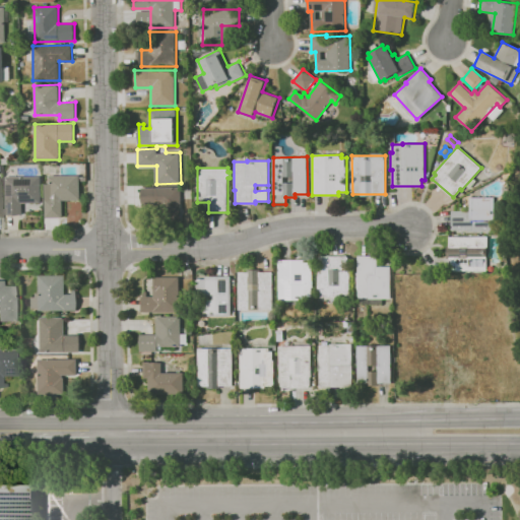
[(5,176),(41,176),(41,203),(22,203),(22,210),(26,210),(26,215),(5,215),(5,176)]
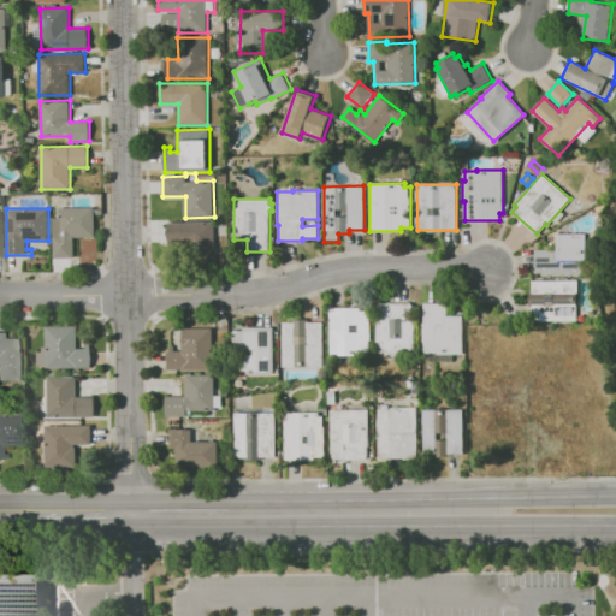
[(59,208),(94,208),(94,237),(73,237),(73,258),(53,258),(53,218),(59,218),(59,208)]
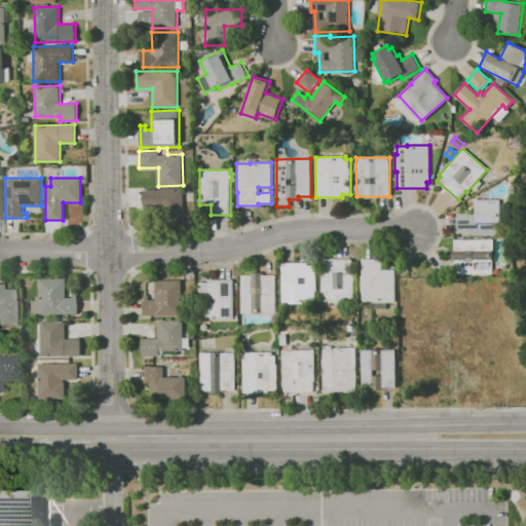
[(144,190),(183,189),(183,209),(144,210),(144,190)]
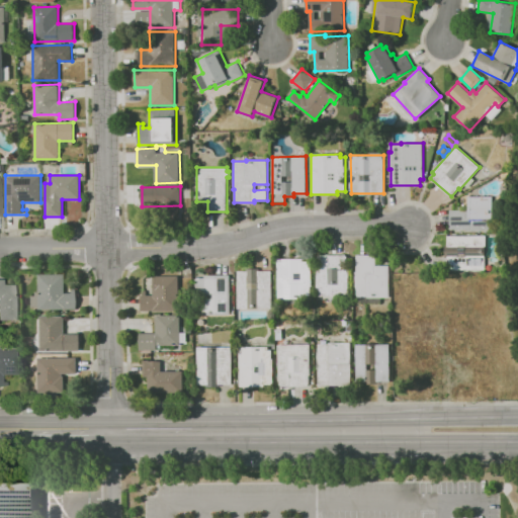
[(450,229),(450,209),(468,210),(468,196),(494,196),(493,230),(450,229)]
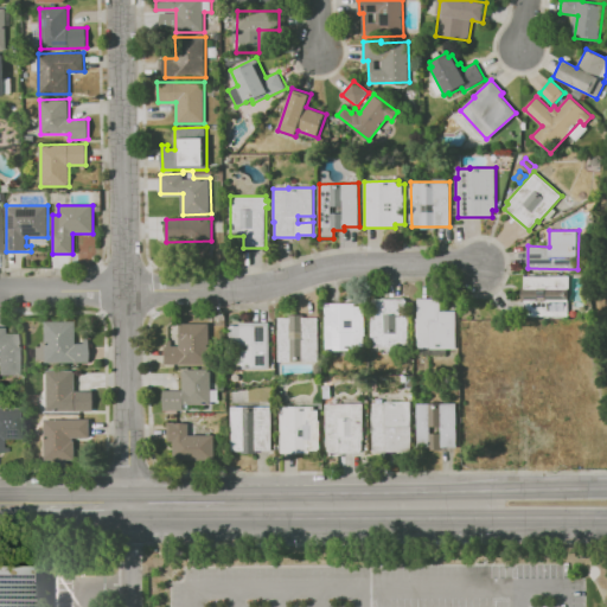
[(524,317),(524,300),(529,300),(529,294),(537,294),(537,288),(524,288),(524,276),(569,276),(569,288),(545,288),(545,294),(568,294),(568,317),(524,317)]
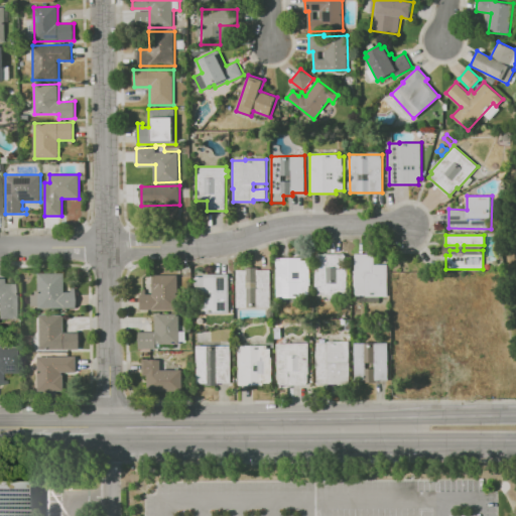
[(315,254),(347,253),(347,292),(315,292),(315,254)]
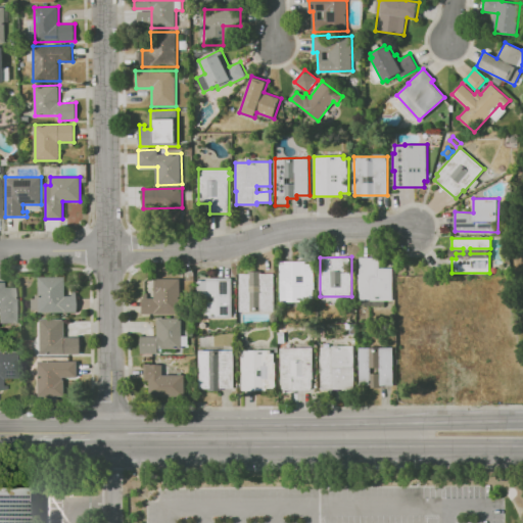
[(360,257),(379,257),(379,268),(392,268),(392,300),(372,300),(372,299),(360,299),(360,257)]
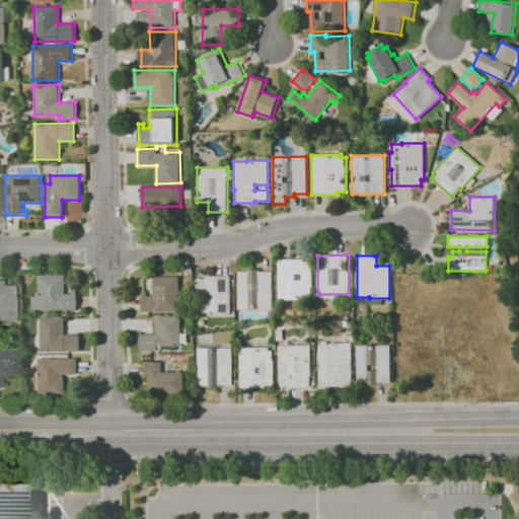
[(278,260),(303,260),(303,262),(311,262),(312,299),(278,299),(278,260)]
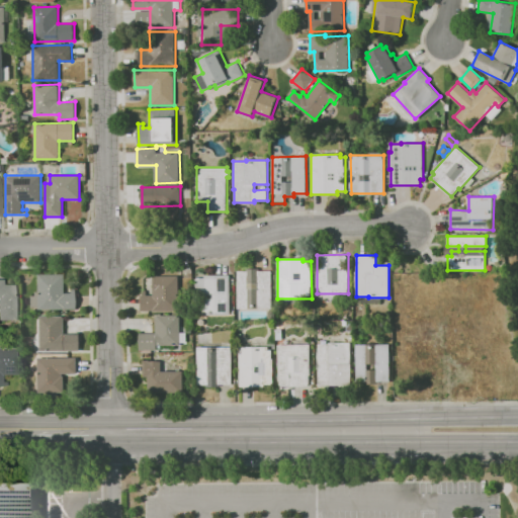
[(271,270),(271,309),(238,309),(238,271),(246,271),(246,268),(259,268),(259,271),(271,270)]
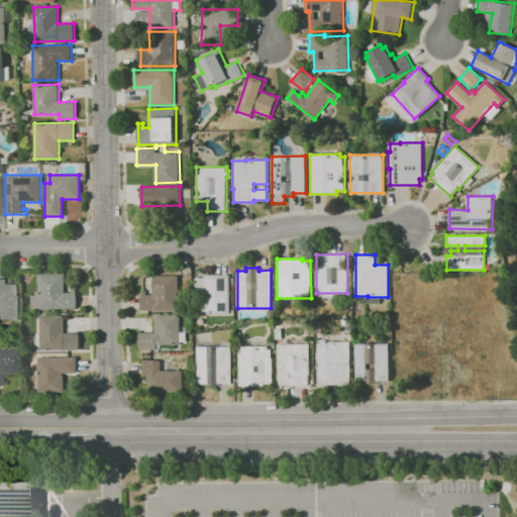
[(32,309),(31,295),(35,295),(35,292),(38,292),(37,275),(65,274),(65,293),(76,293),(77,308),(32,309)]
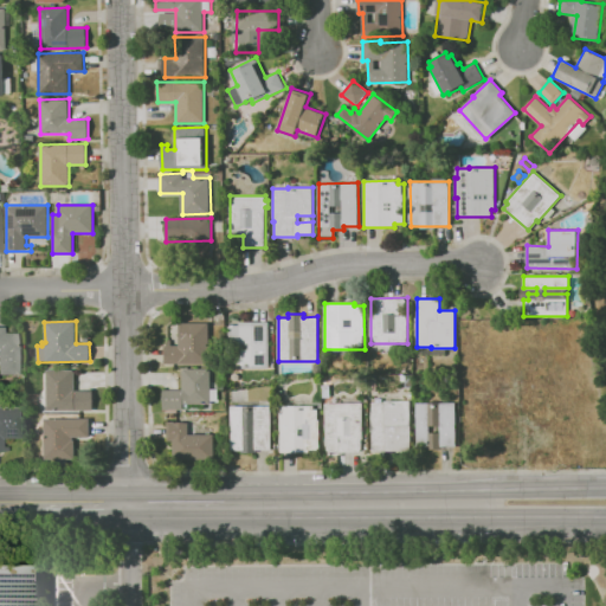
[(229,324),(239,324),(239,322),(268,322),(268,368),(234,368),(234,365),(229,365),(229,324)]
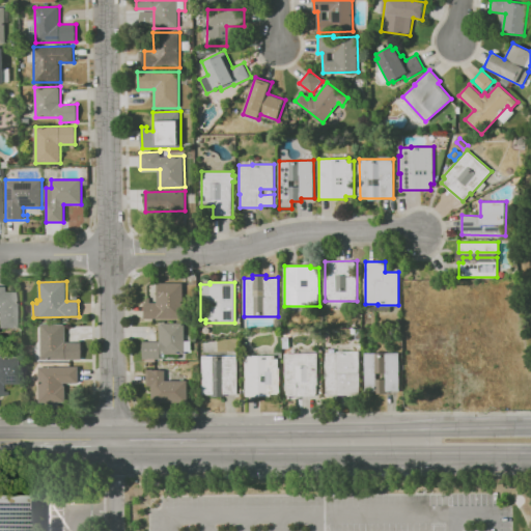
[(157,283),(184,283),(183,318),(143,318),(143,303),(157,303),(157,283)]
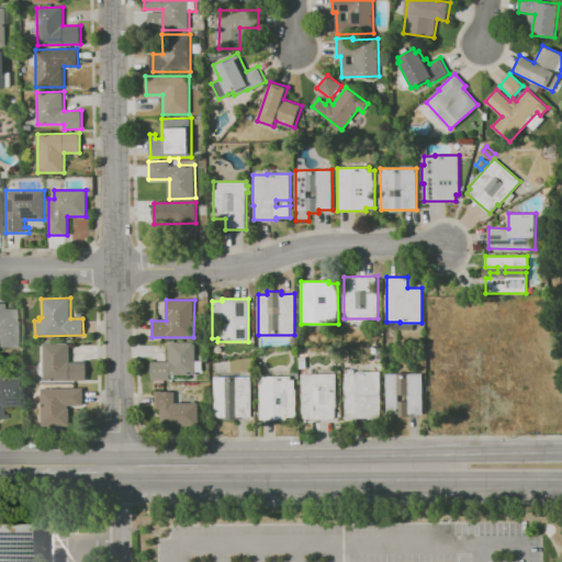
[(21,348),(0,348),(0,303),(2,303),(2,308),(20,308),(21,348)]
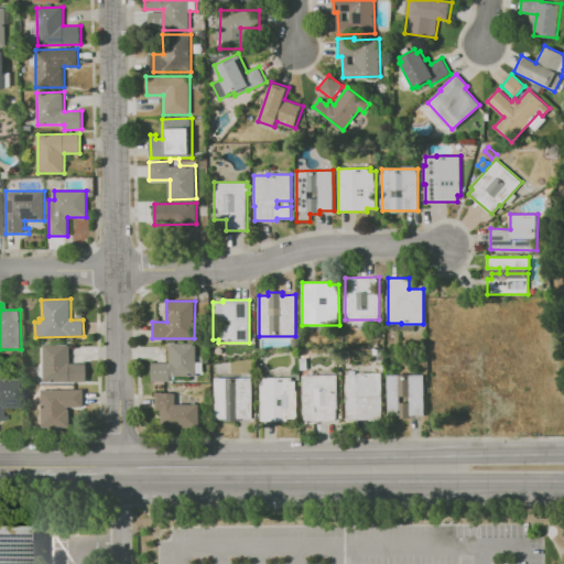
[(196,344),(196,364),(203,364),(203,373),(196,373),(196,377),(170,377),(170,382),(152,382),(152,364),(170,364),(170,344),(196,344)]
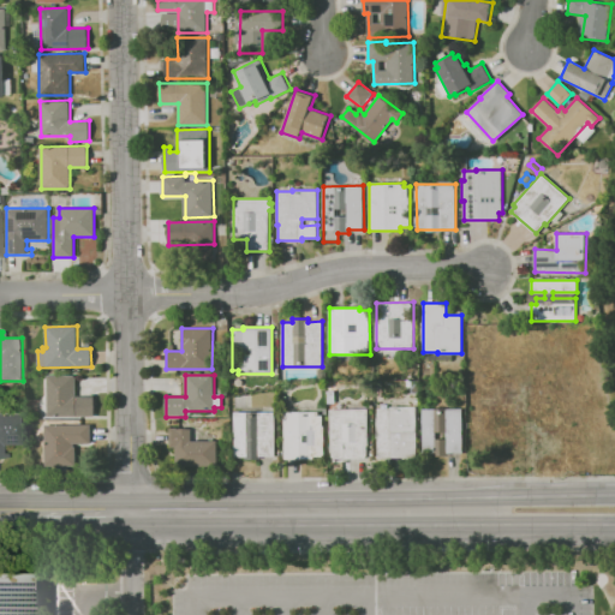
[(51,377),(78,377),(78,378),(79,378),(79,399),(97,399),(97,418),(51,418),(51,377)]
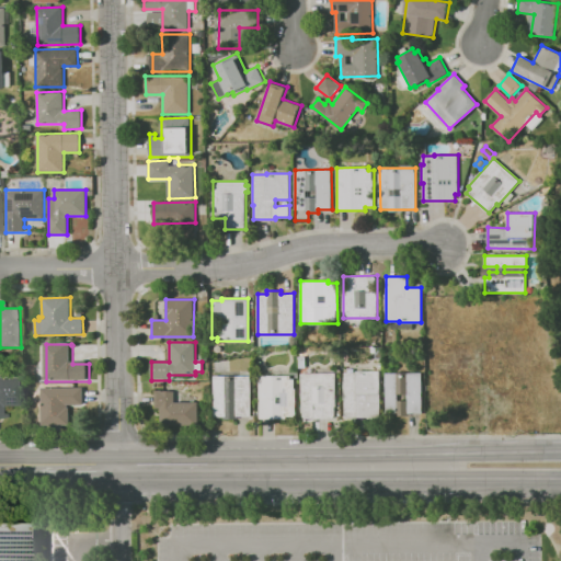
[(436,366),(471,366),(471,368),(500,368),(500,359),(513,359),(513,397),(501,397),(484,382),(473,382),(473,397),(436,397),(436,366)]
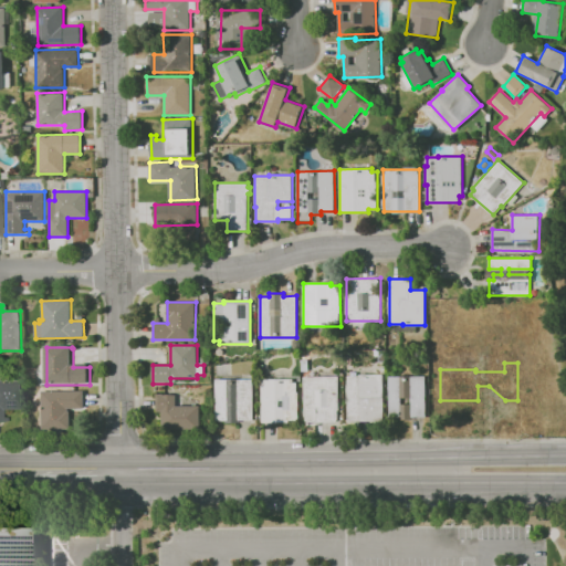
[(348,422),(347,376),(359,376),(359,374),(381,374),(381,377),(384,377),(384,421),(348,422)]
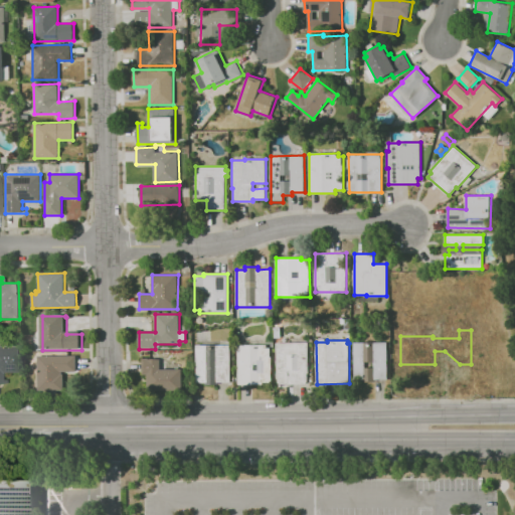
[(277,384),(276,343),(309,342),(309,383),(277,384)]
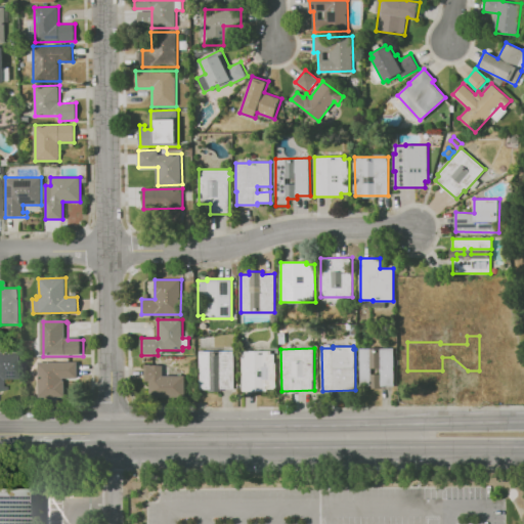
[(360,386),(359,348),(394,348),(394,385),(382,385),(382,388),(368,388),(368,386),(360,386)]
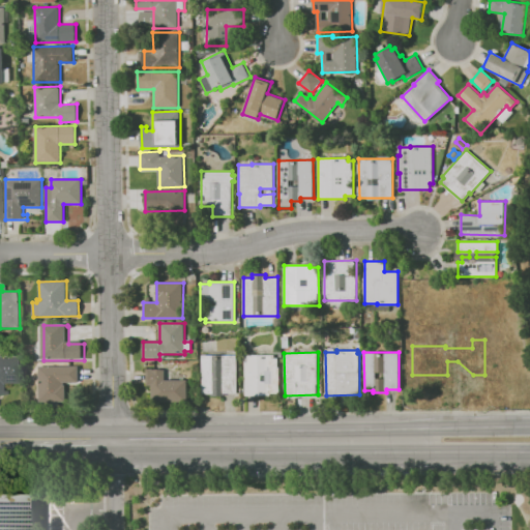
[(237,355),(237,393),(225,393),(225,395),(211,396),(211,393),(203,393),(202,356),(237,355)]
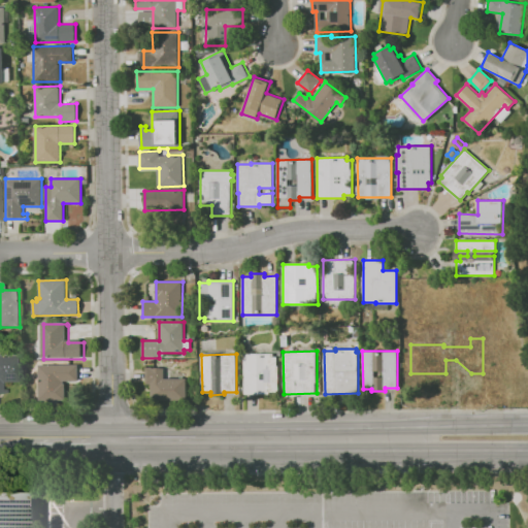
[(244,354),(274,354),(274,357),(277,357),(277,366),(278,366),(278,391),(270,391),(270,394),(244,394),(244,354)]
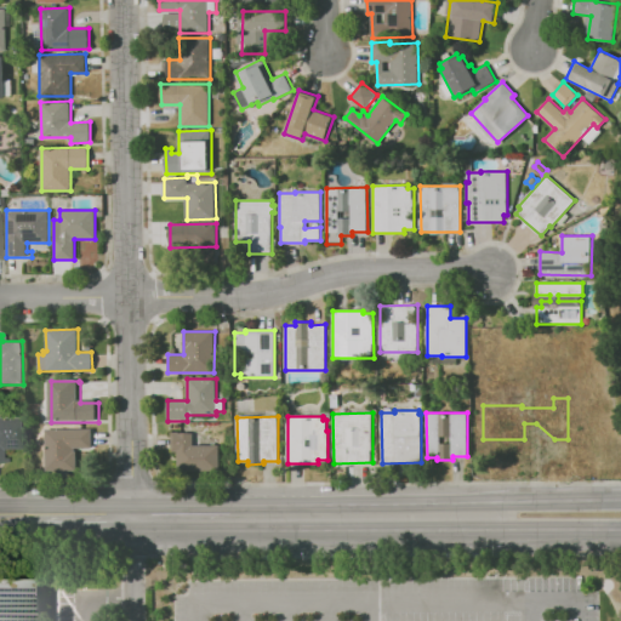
[(0,420),(27,420),(27,451),(5,451),(5,460),(10,460),(10,465),(0,466),(0,420)]
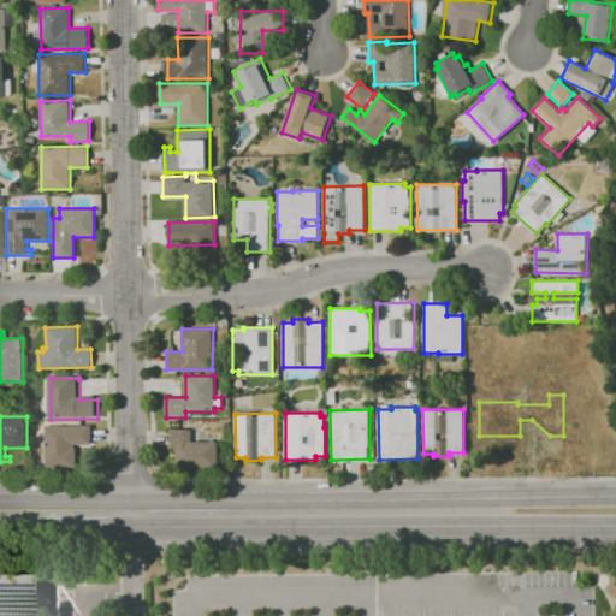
[(48,427),(94,427),(94,445),(77,445),(77,449),(80,449),(80,468),(48,468),(48,427)]
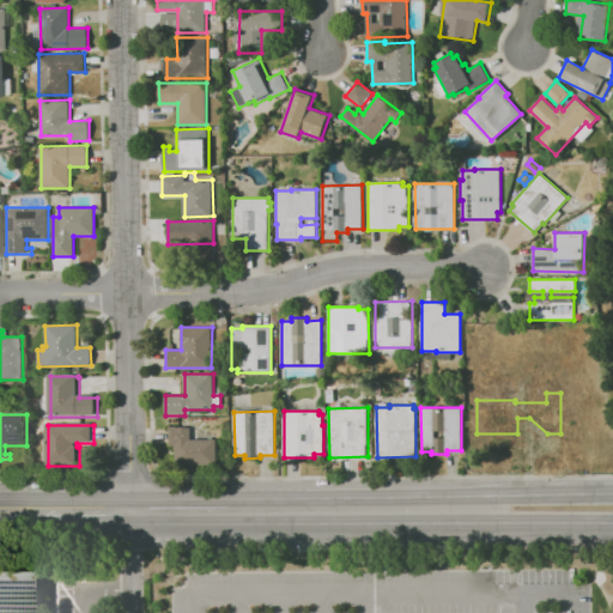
[(219,441),(220,466),(178,467),(177,447),(173,447),(173,429),(180,428),(180,430),(194,430),(194,442),(219,441)]
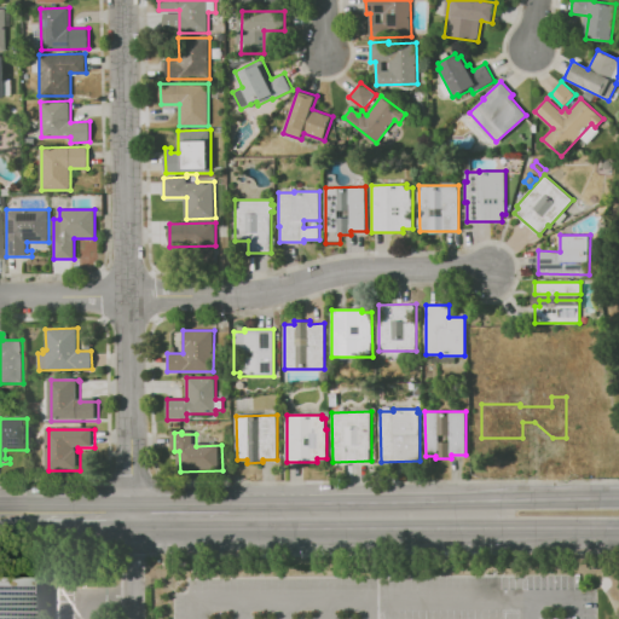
[(0,618),(0,576),(39,576),(39,618),(0,618)]
